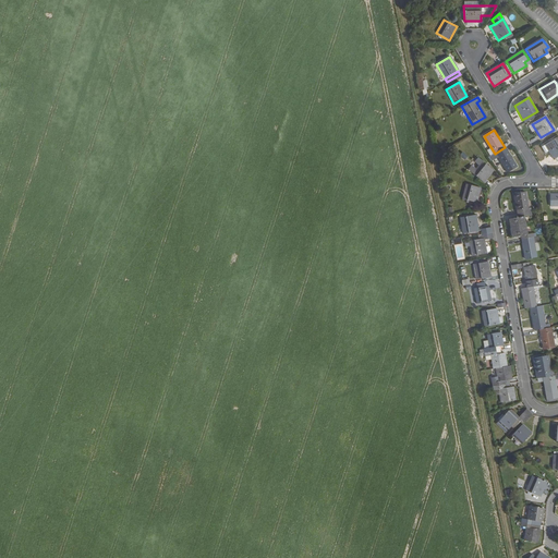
[(557,138),(557,137),(544,145),(553,159),(555,159),(557,156),(557,138)]
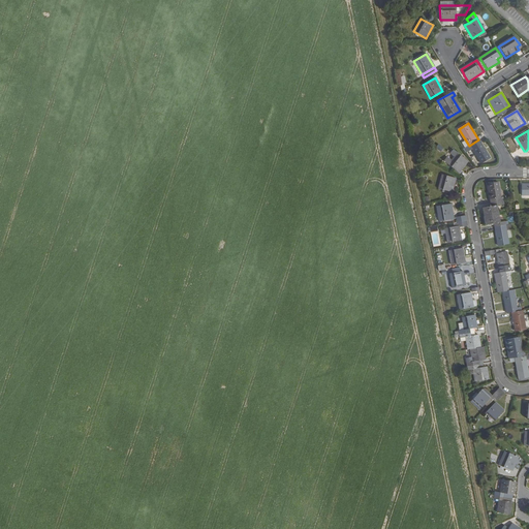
[(492,158),(480,138),(478,139),(469,146),(467,147),(470,151),(473,149),(483,163),(492,158)]
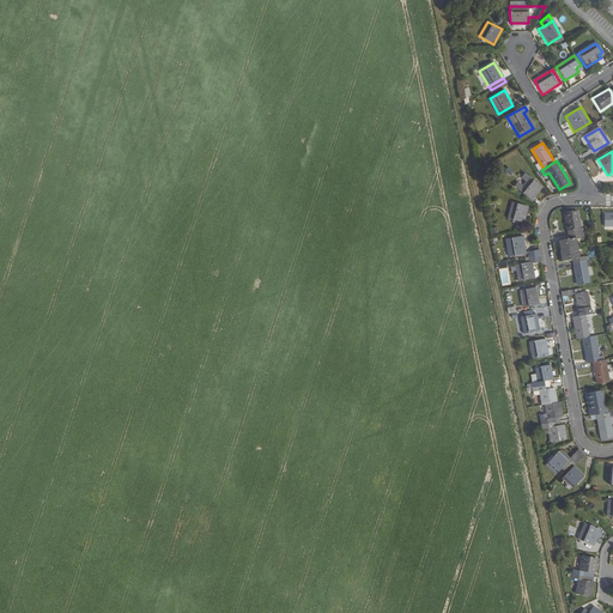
[(522,187),(517,182),(514,187),(530,201),(541,188),(525,175),(521,178),(526,182),(522,187)]
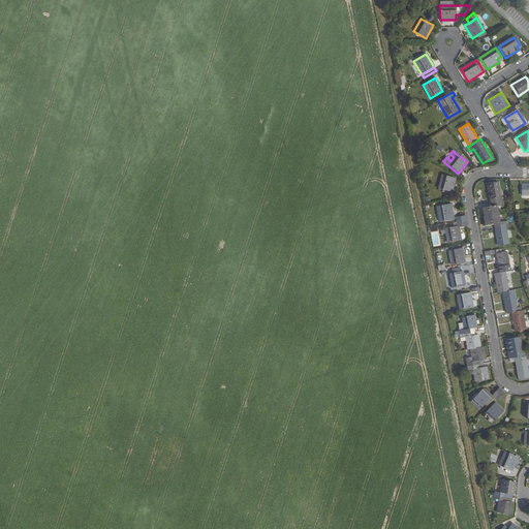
[(442,175),(438,189),(452,192),(456,178),(442,175)]
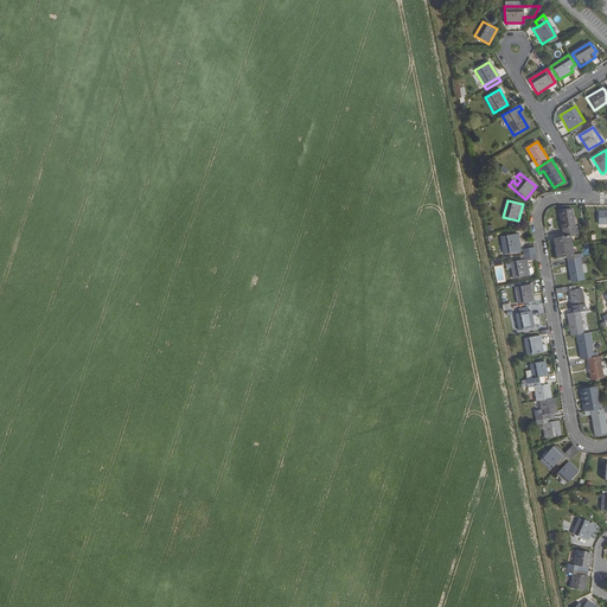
[(575,230),(572,209),(558,211),(563,232),(575,230)]
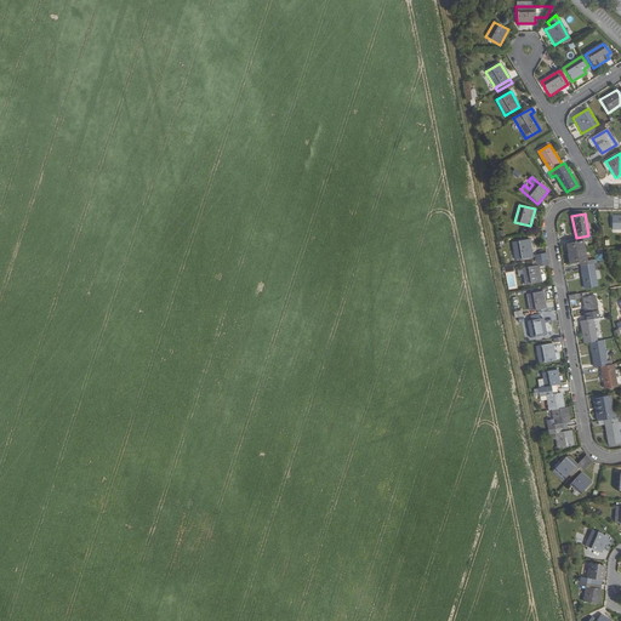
[(585,251),(584,241),(590,240),(588,235),(576,238),(576,243),(567,244),(568,254),(585,251)]
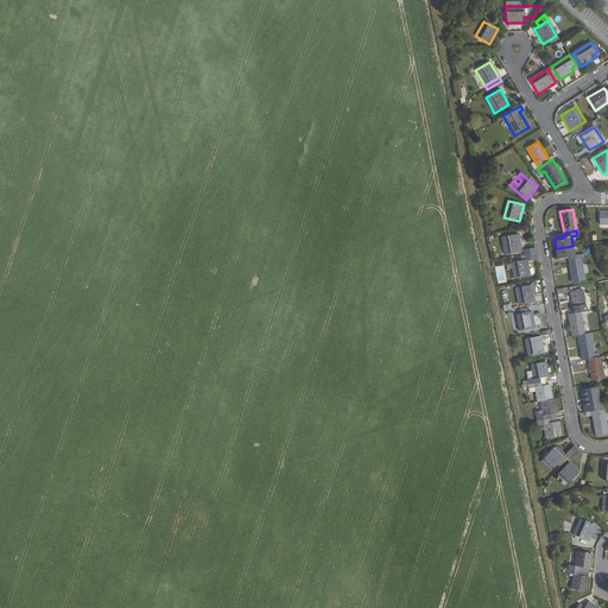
[(502,238),(505,254),(521,252),(518,234),(502,238)]
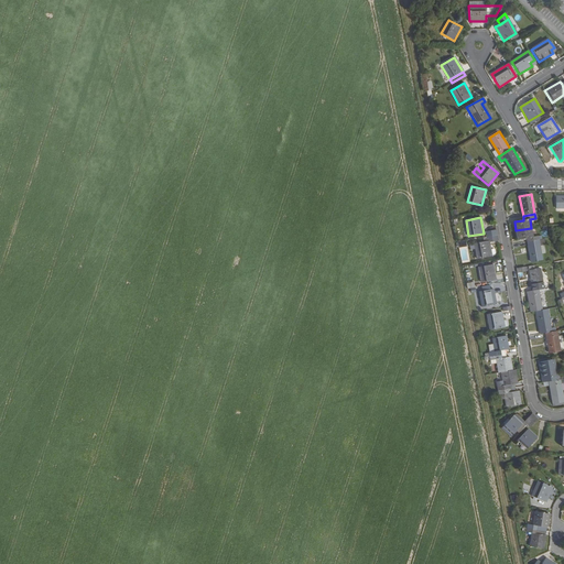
[(533,237),(531,228),(516,230),(518,240),(528,238),(528,241),(540,239),(539,236),(533,237)]
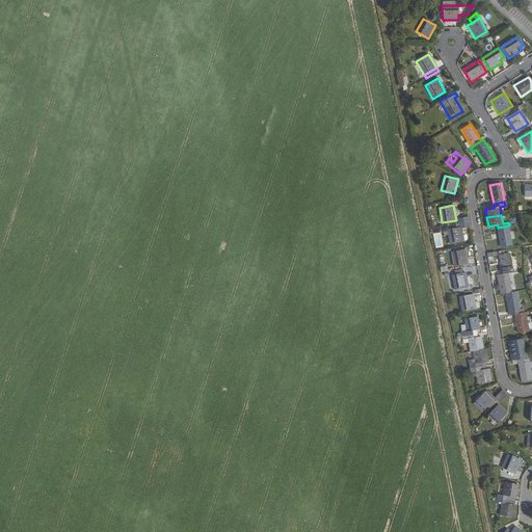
[(463,241),(461,229),(470,228),(469,221),(459,223),(455,224),(456,228),(448,230),(450,244),(463,241)]
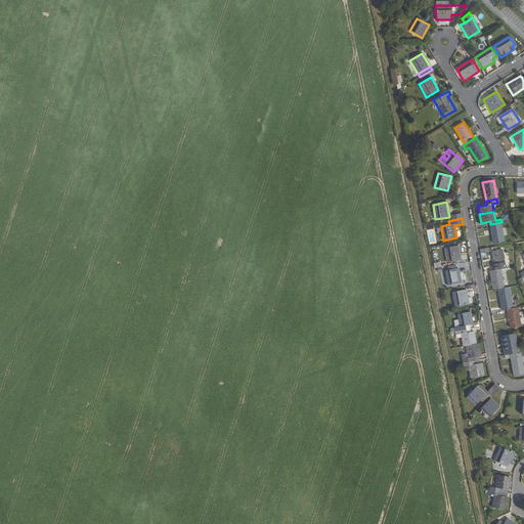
[(505,242),(501,222),(490,224),(493,244),(505,242)]
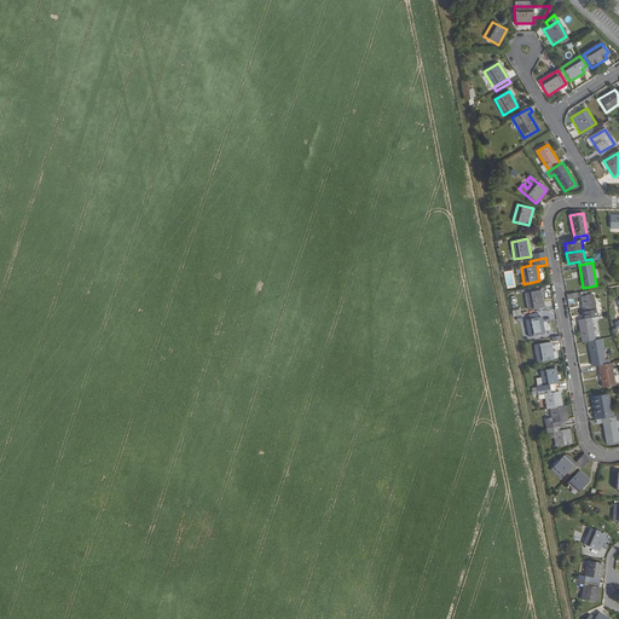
[(542,290),(526,293),(528,310),(544,307),(542,290)]
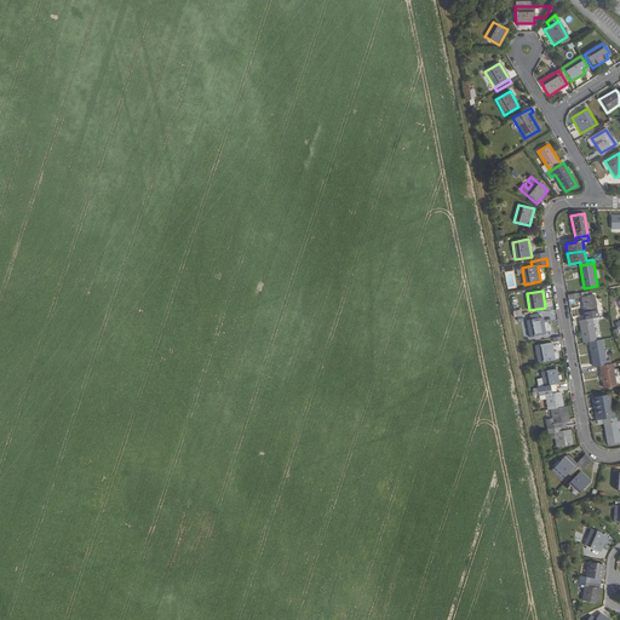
[(598,317),(593,294),(581,297),(585,320),(592,319),(598,317)]
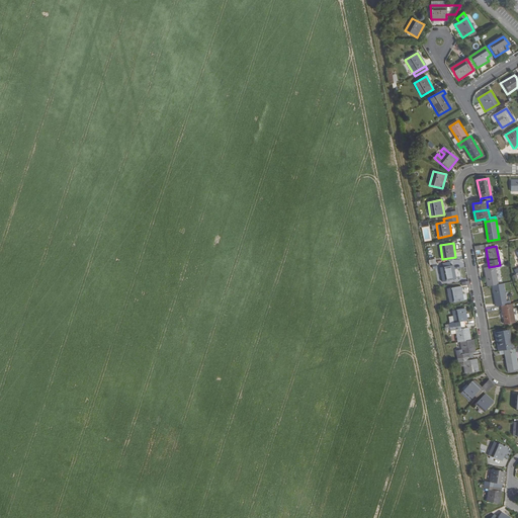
[(440,268),(442,282),(456,280),(453,265),(440,268)]
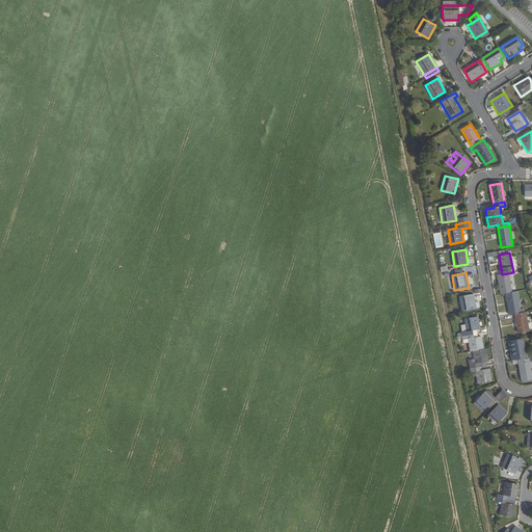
[(511,292),(508,273),(502,274),(497,274),(500,294),(506,293),(511,292)]
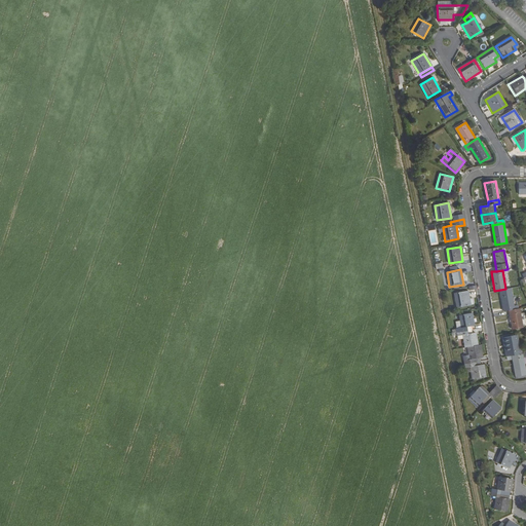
[(514,304),(512,295),(511,288),(505,289),(500,290),(504,311),(510,310),(520,308),(519,303),(518,304),(514,304)]
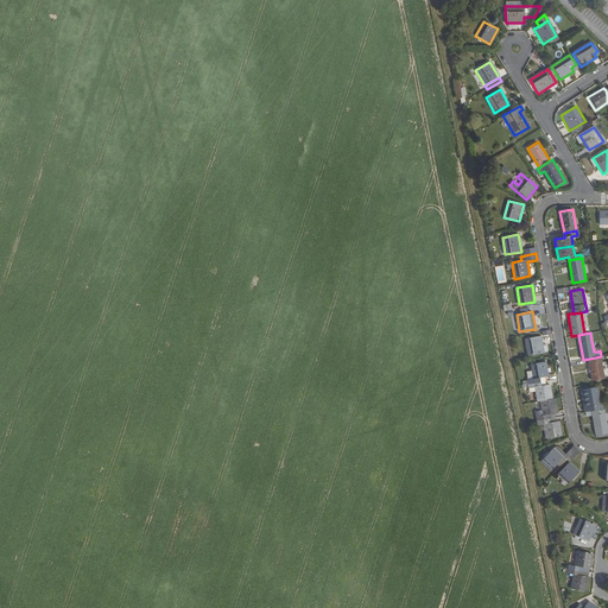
[(543,344),(542,336),(526,340),(529,355),(544,353),(543,344)]
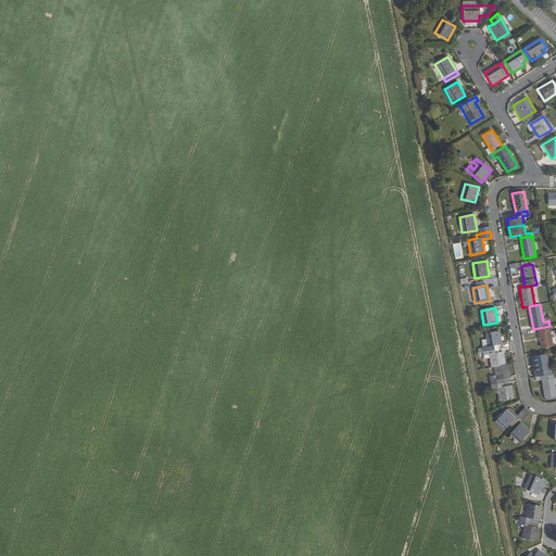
[(553,346),(550,326),(539,328),(542,349),(553,346)]
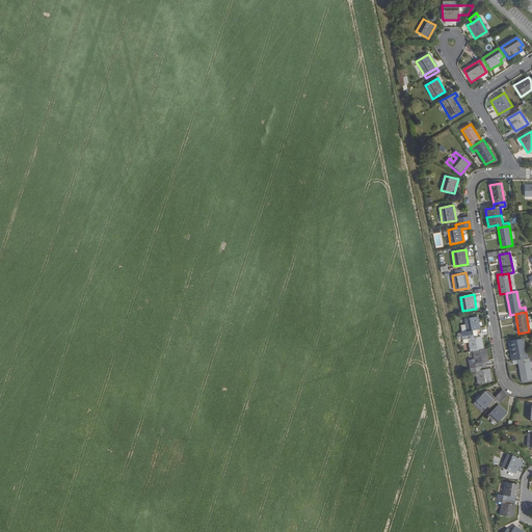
[(480,329),(478,317),(464,319),(467,331),(461,333),(462,337),(473,335),(473,330),(477,330),(480,329)]
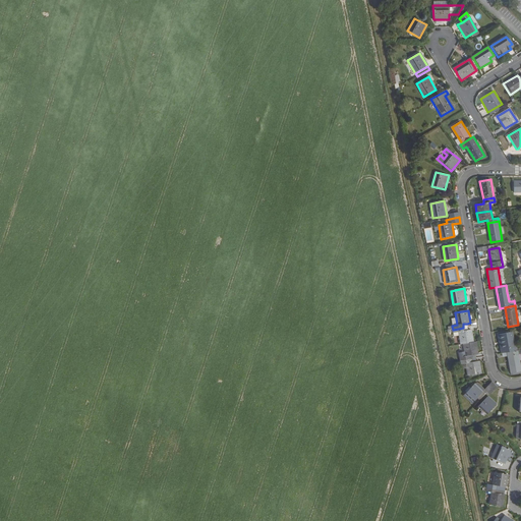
[(473,342),(471,330),(468,331),(464,332),(463,328),(453,330),(454,333),(459,333),(459,336),(461,344),(464,344),(473,342)]
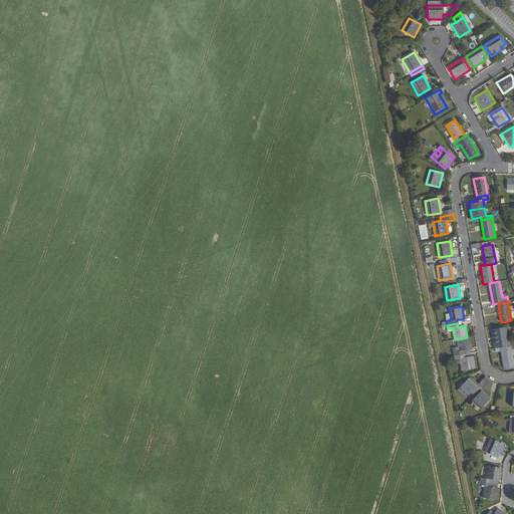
[(505,342),(502,325),(491,327),(495,348),(500,347),(509,345),(509,341),(507,342),(505,342)]
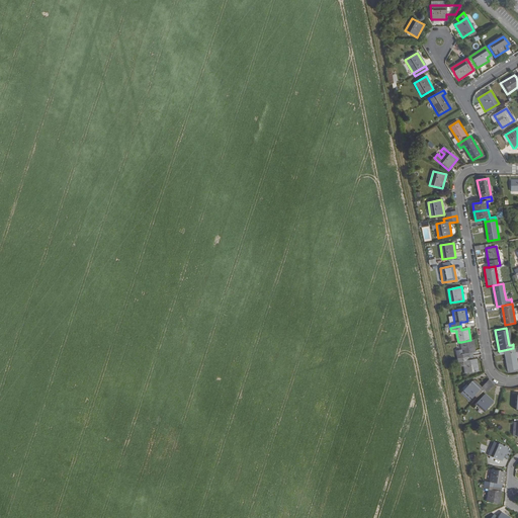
[(476,352),(473,340),(470,340),(461,342),(463,354),(458,355),(458,358),(469,356),(469,353),(472,352),(476,352)]
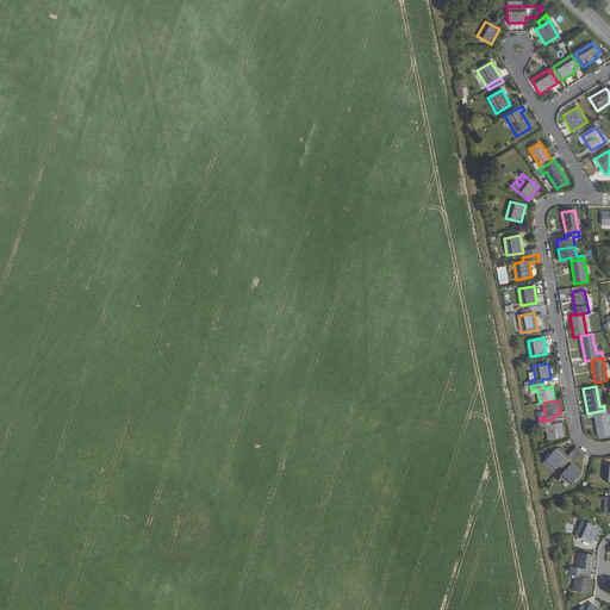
[(609,435),(609,434),(607,415),(609,414),(609,409),(607,410),(604,410),(593,412),(595,417),(597,437),(609,435)]
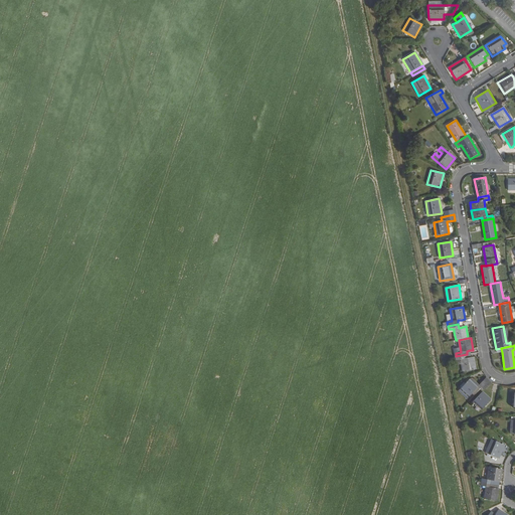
[(477,369),(475,357),(472,357),(468,358),(467,354),(456,356),(457,360),(462,359),(464,371),(477,369)]
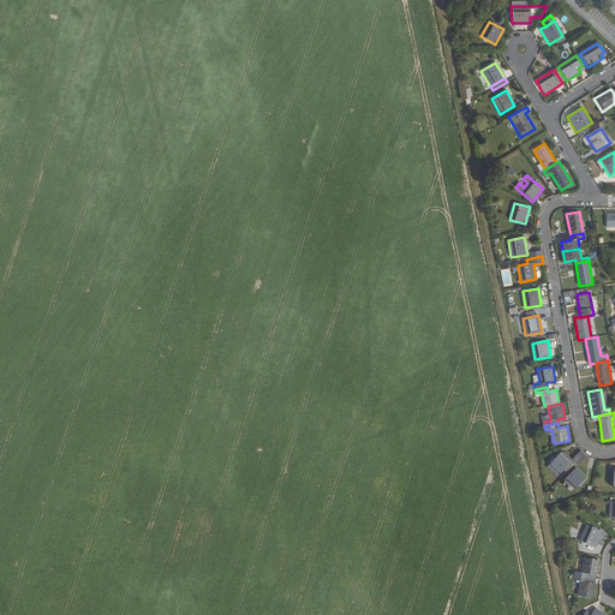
[(572,460),(562,452),(560,454),(569,463),(572,460)]
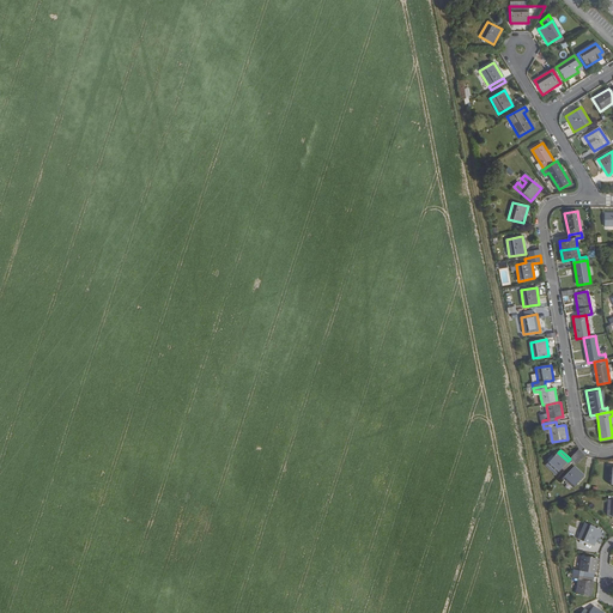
[(572,461),(581,453),(578,450),(570,459),(572,461)]
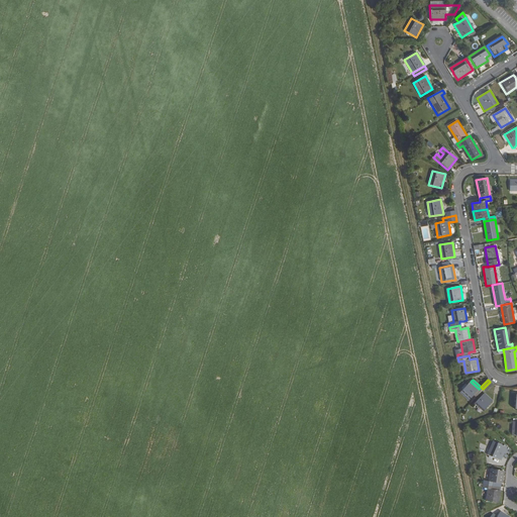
[(470,399),(479,389),(471,382),(461,391),(470,399)]
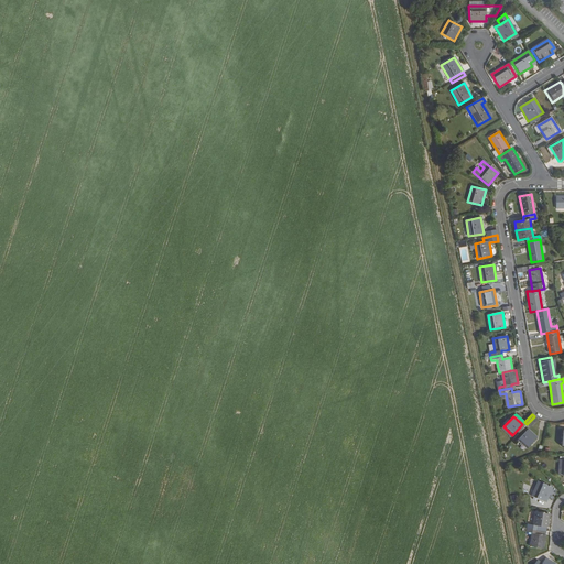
[(530,427),(538,420),(534,416),(527,424),(530,427)]
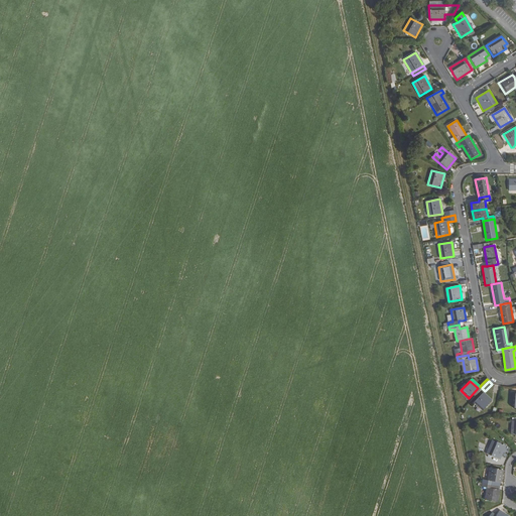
[(483,393),(474,402),(482,410),(491,400),(483,393)]
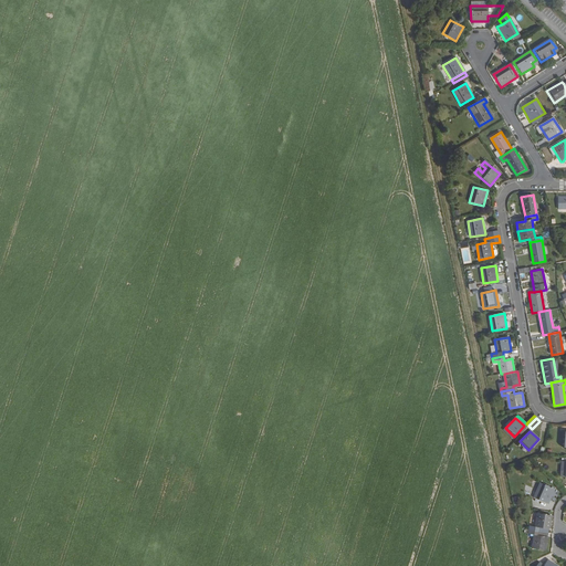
[(538,501),(537,504),(545,507),(546,504),(548,504),(555,489),(541,483),(534,499),(538,501)]
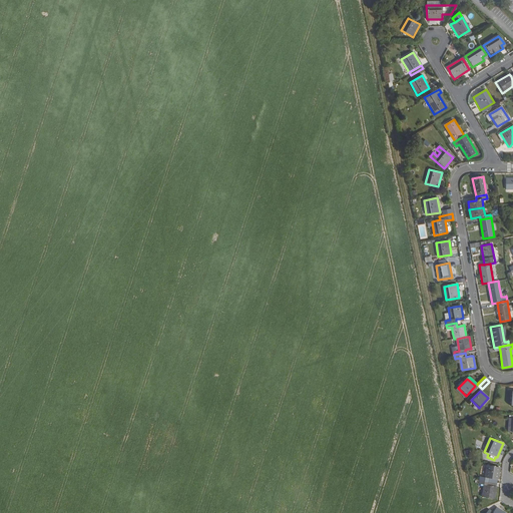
[(497,480),(499,467),(487,465),(485,478),(480,477),(479,480),(480,481),(489,482),(490,479),(497,480)]
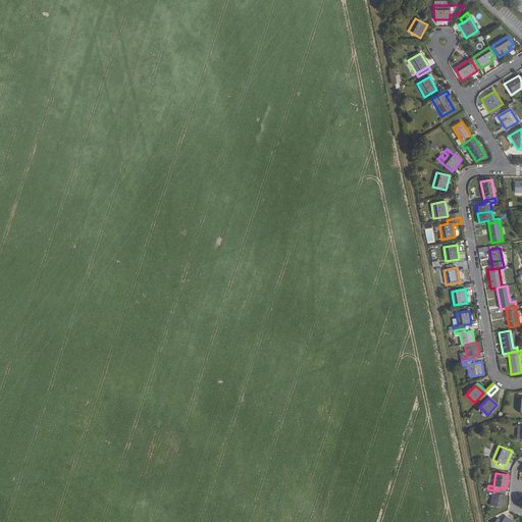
[(503,509),(505,496),(498,493),(498,490),(488,489),(487,488),(487,492),(492,493),(490,506),(503,509)]
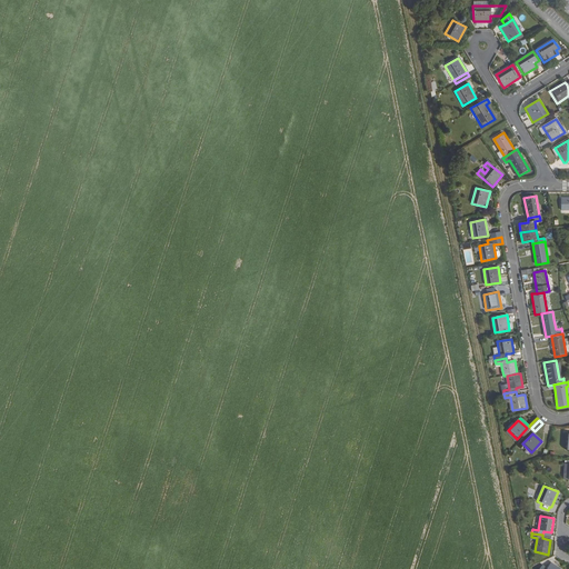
All buildings are outlined.
